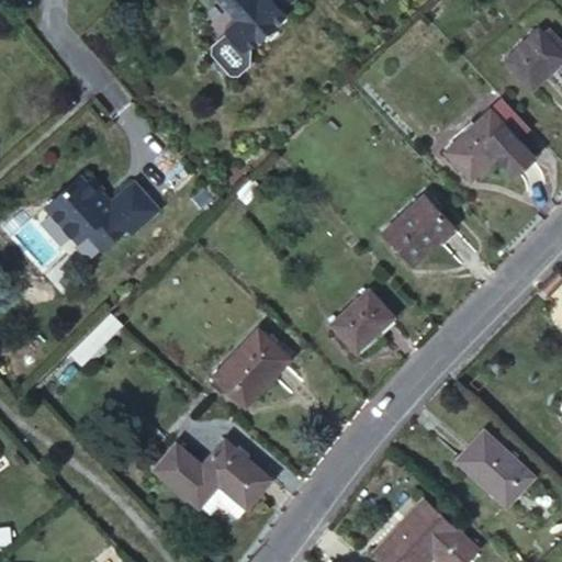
[(279,12),(291,0),(216,0),(234,20),(225,27),(225,34),(226,36),(240,52),(247,52),(284,19),(279,12)]
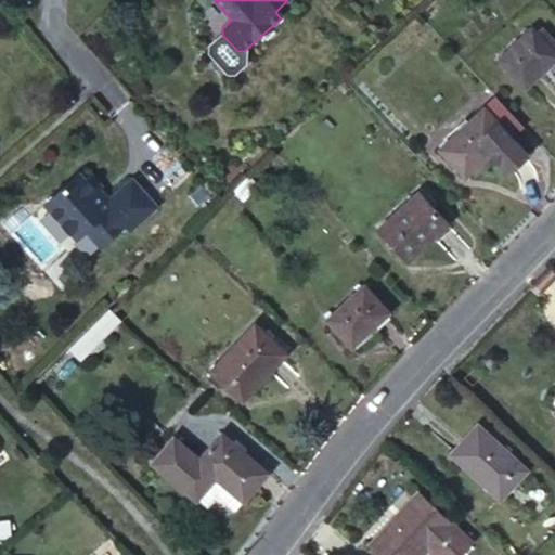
[(532,28),(500,59),(527,86),(554,59),(554,52),(554,51),(554,49),(554,38),(545,28),(539,35),(532,28)]
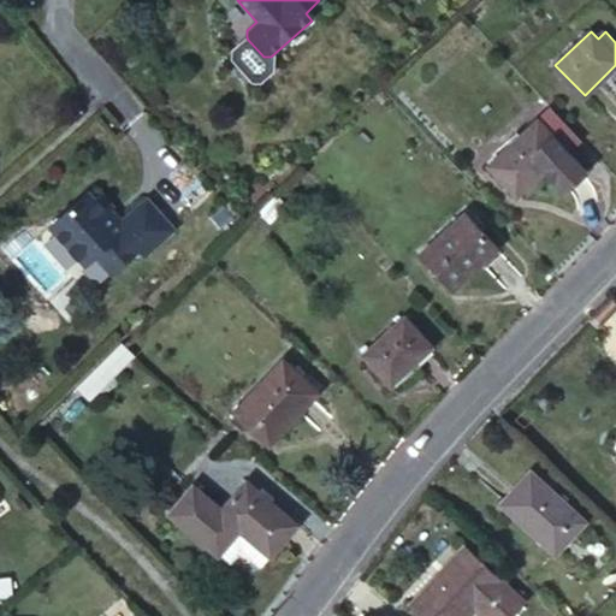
[(264,57),(248,40),(232,54),(232,61),(250,82),(258,82),(267,72),(271,57),(264,57)]
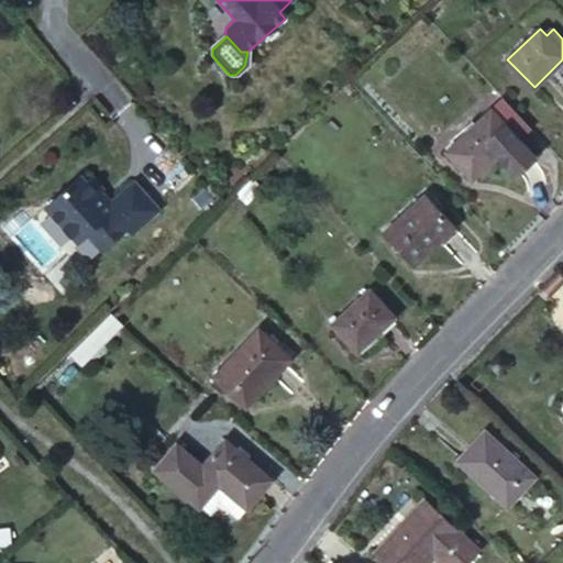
[(490,113),(445,154),(473,181),(498,158),(518,178),(536,161),(490,113)]
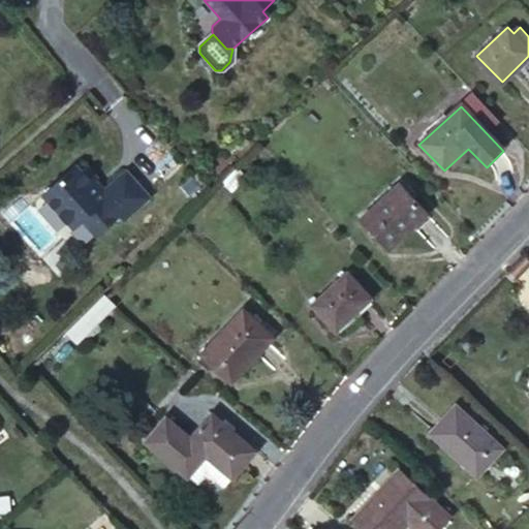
[(75,162),(41,192),(72,226),(81,218),(94,234),(117,213),(122,218),(147,196),(124,170),(100,191),(91,180),(95,177),(84,164),(80,167),(75,162)]
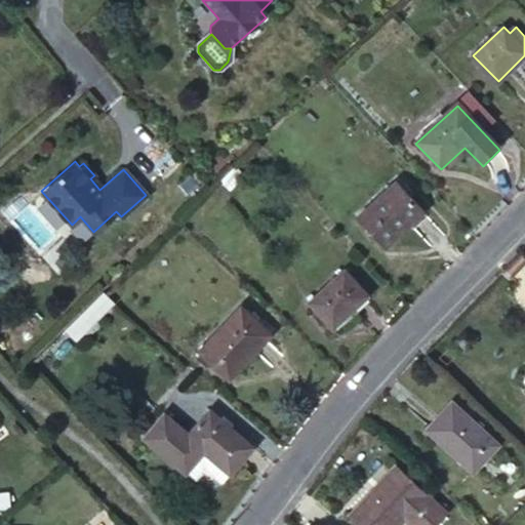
[(235,166),(220,180),(230,189),(243,175),(235,166)]
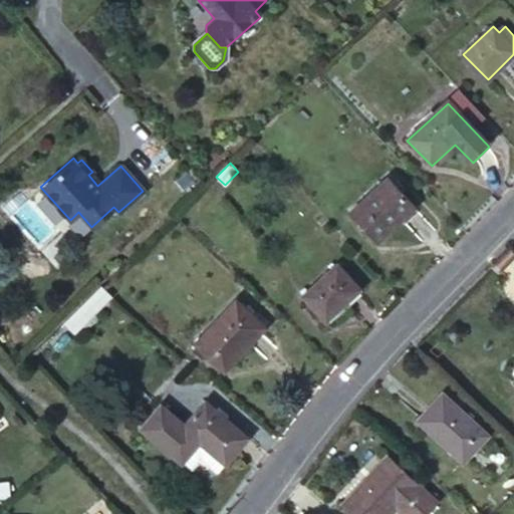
[(388,177),(350,211),(378,241),(416,208),(388,177)]
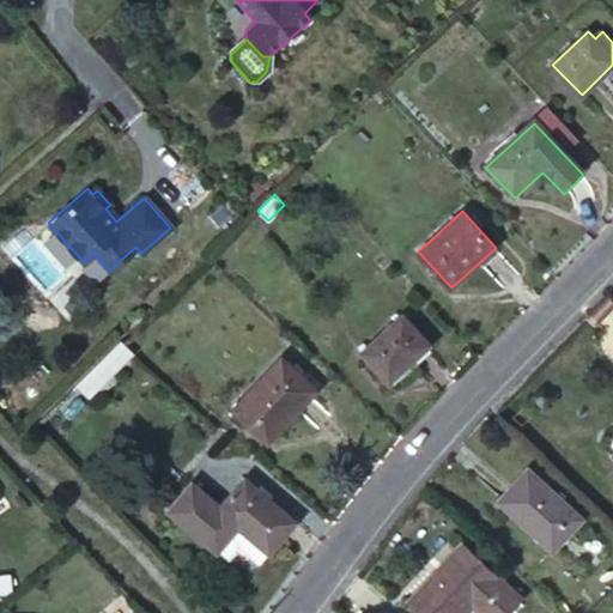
[(401,315),(362,352),(389,382),(430,345),(401,315)]
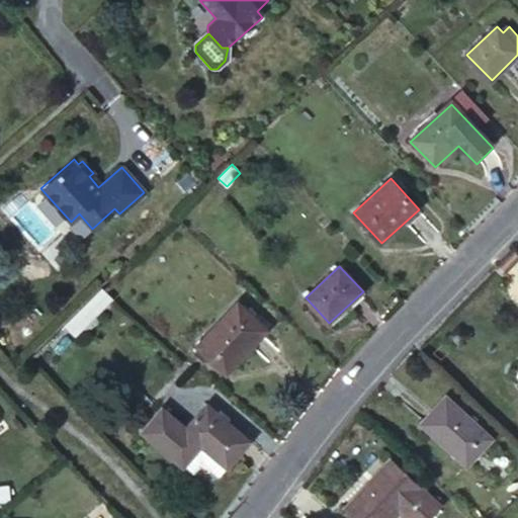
[(102,287),(64,325),(74,336),(112,296),(102,287)]
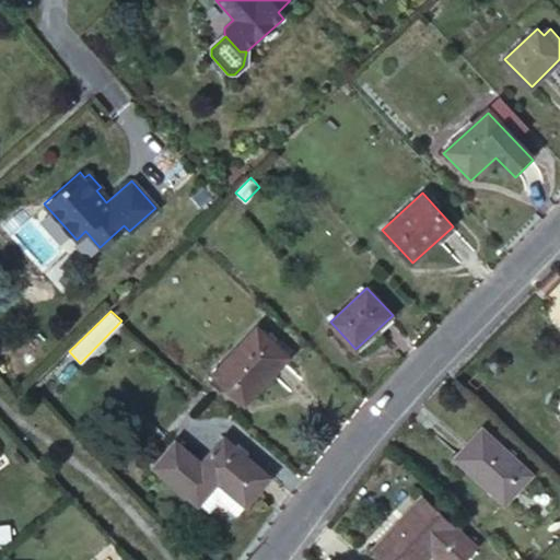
[(258,327),(213,374),(246,404),(290,358),(258,327)]
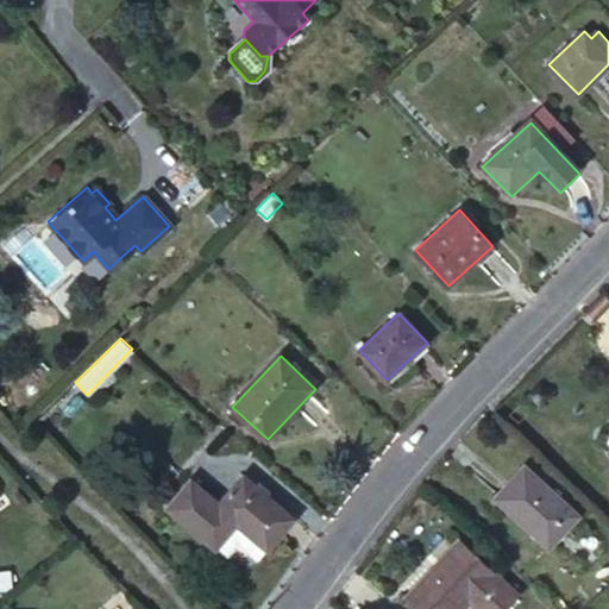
[(522,465),(494,496),(548,547),(577,516),(522,465)]
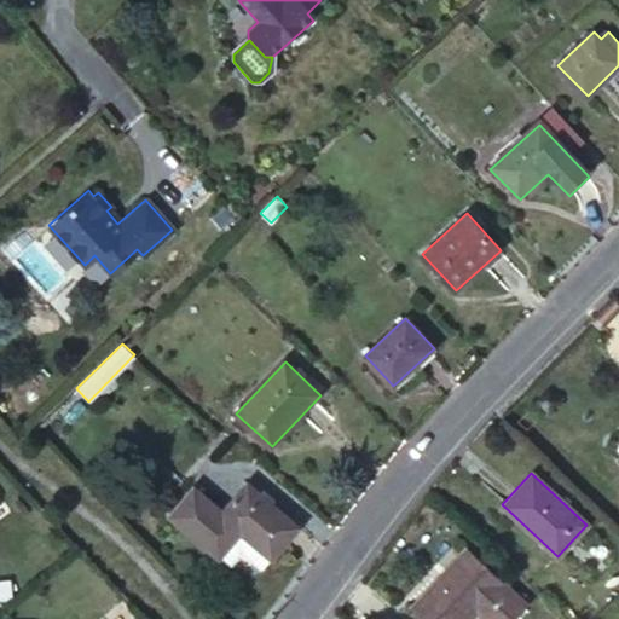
[(221,514),(198,541),(231,568),(243,555),(261,571),(299,526),(271,502),(260,493),(248,484),(221,514)]
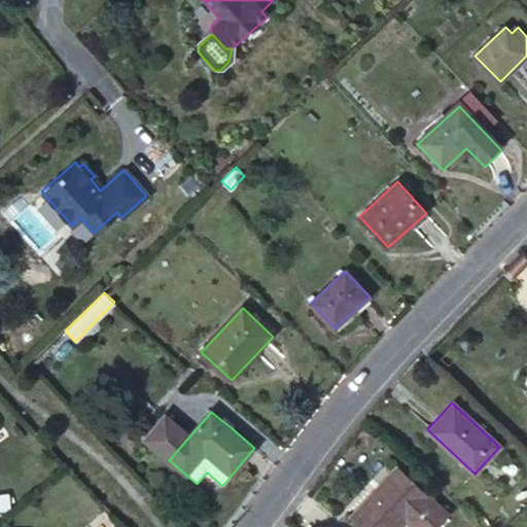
[(221,420),(231,427),(234,423),(224,416),(221,420)]
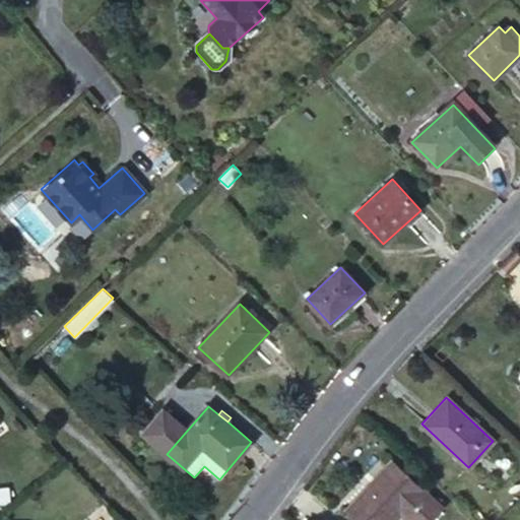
[(142,434),(167,454),(186,432),(161,411),(142,434)]
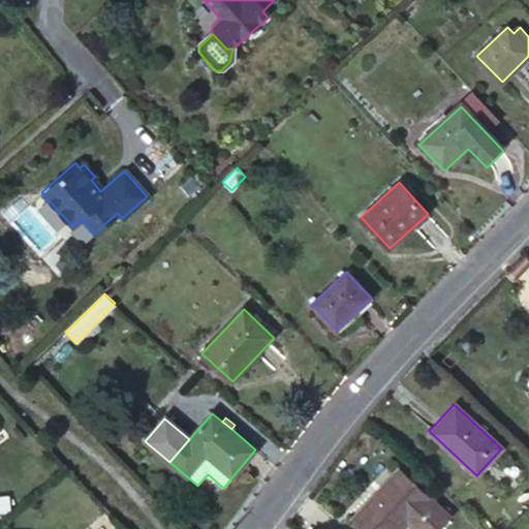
[(398,469),(352,519),(363,528),(401,528),(408,522),(415,528),(438,528),(450,517),(398,469)]
